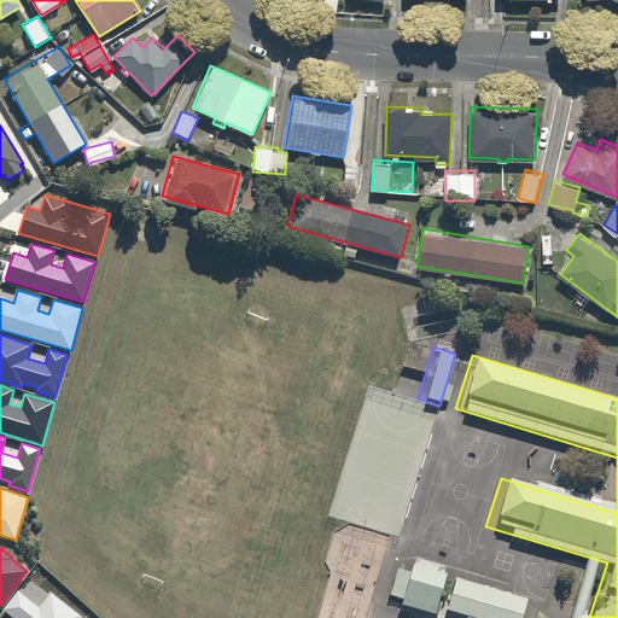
[(439,572),(402,560),(389,601),(426,613),(439,572)]
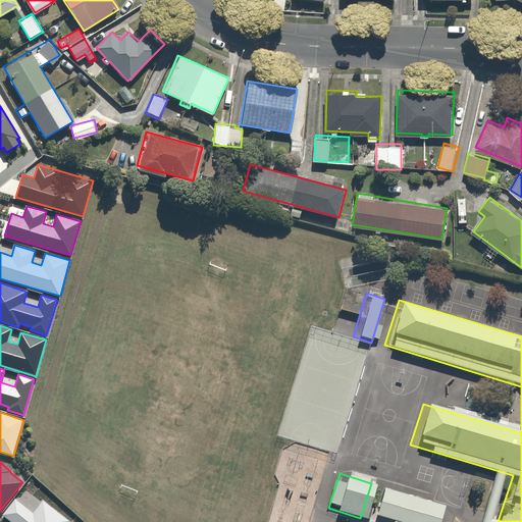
[(434,521),(439,506),(378,487),(370,514),(395,521),(434,521)]
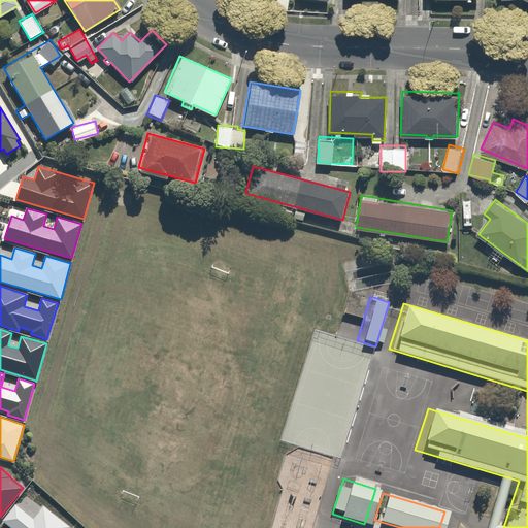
[(14,503),(2,520),(12,527),(71,527),(69,526),(69,525),(43,504),(32,518),(14,503)]
